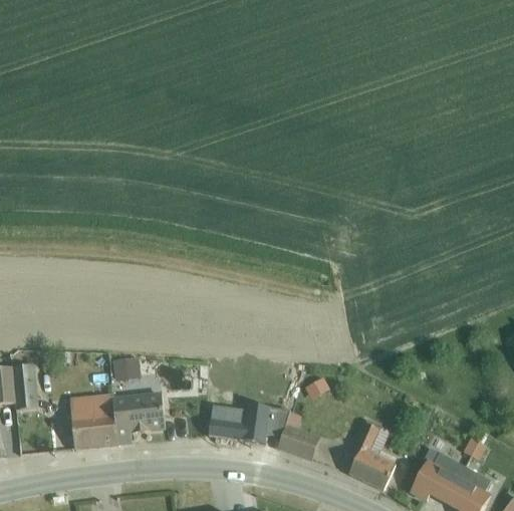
[(120,359),(120,374),(139,374),(139,359),(120,359)]
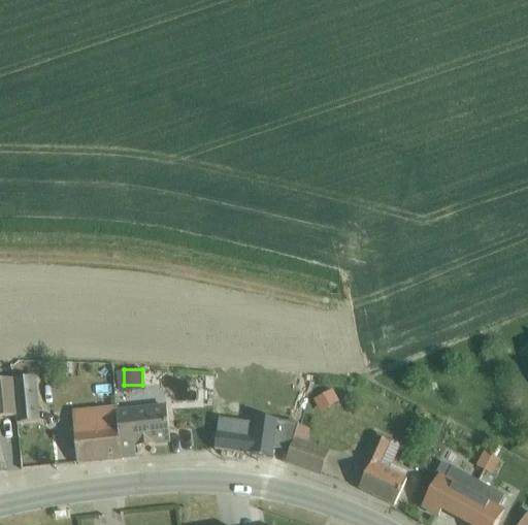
[(36,375),(12,376),(15,414),(15,420),(39,419),(36,375)]
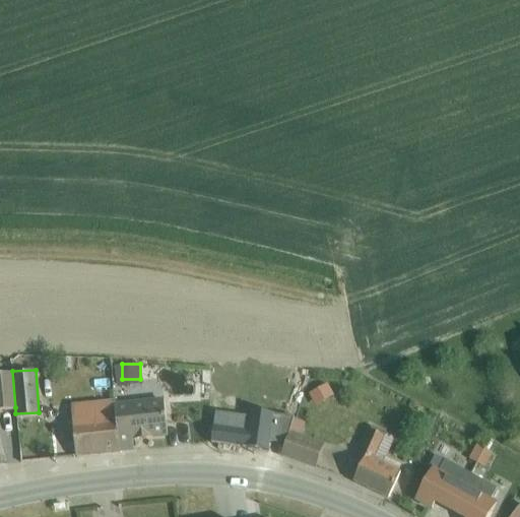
[(0,408),(15,407),(12,371),(0,372),(0,408)]
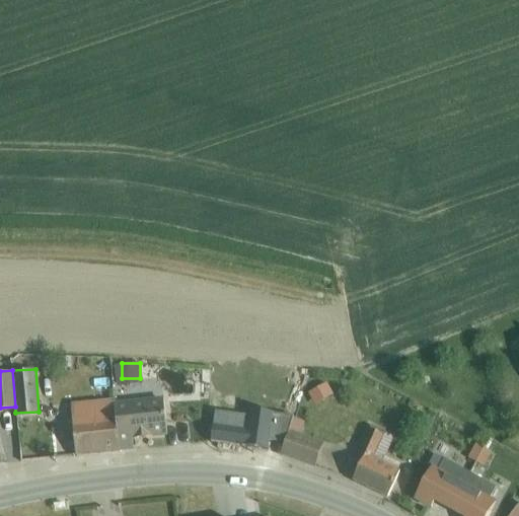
[(309,390),(315,400),(330,392),(325,381),(309,390)]
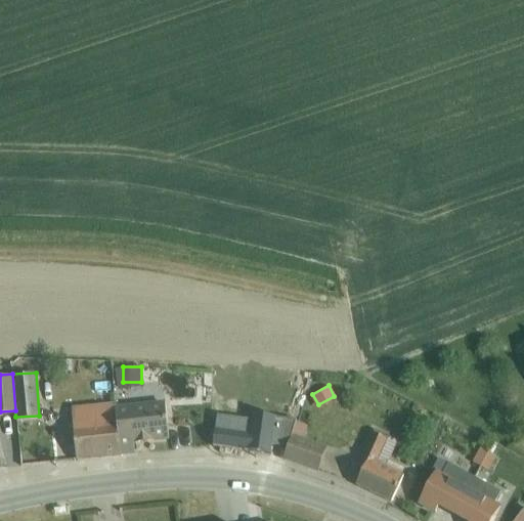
[(300,394),(289,391),(285,407),(296,410),(300,394)]
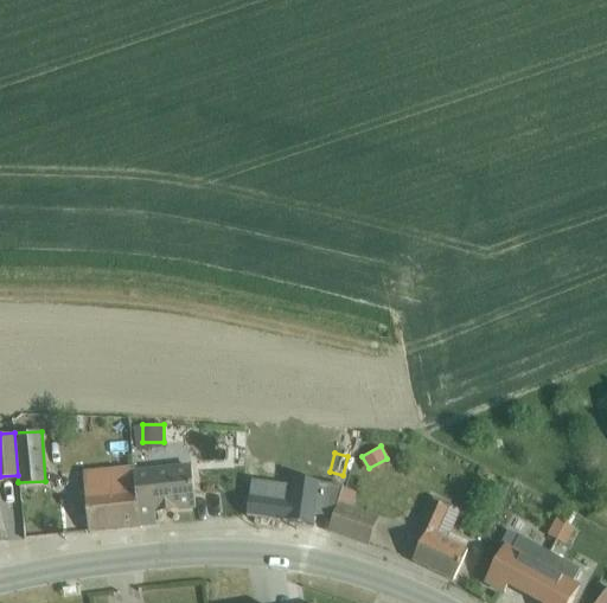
[(195,501),(191,463),(133,468),(138,524),(158,521),(157,504),(195,501)]
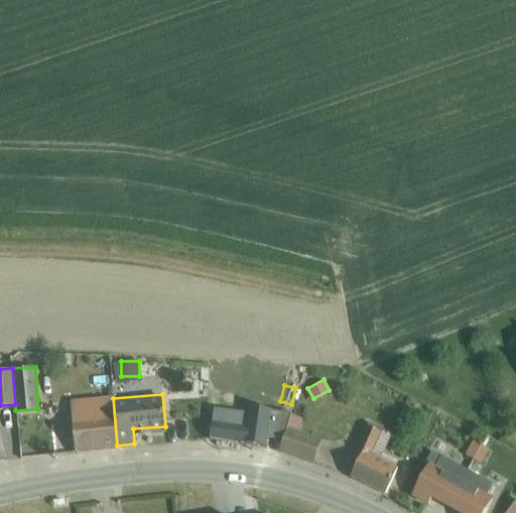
[(74,449),(117,445),(113,398),(113,395),(70,398),(74,449)]
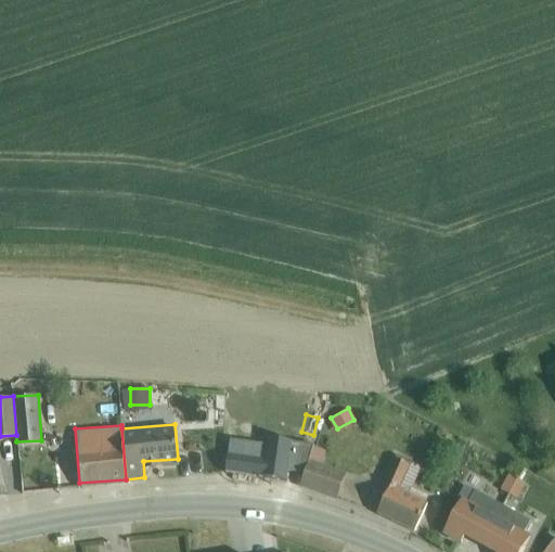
[(231,439),(227,471),(286,479),(287,469),(302,470),(307,458),(312,441),(267,435),(263,456),(243,452),(244,441),(231,439)]
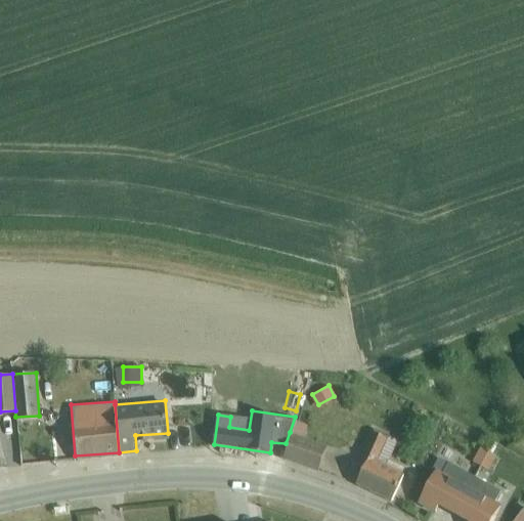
[(364,469),(357,485),(391,501),(404,473),(402,473),(405,467),(389,460),(397,442),(387,437),(388,434),(376,428),(357,466),(364,469)]
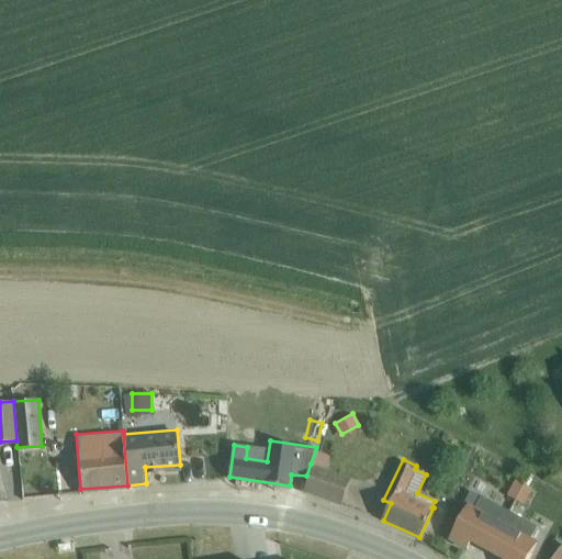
[(306,476),(302,488),(341,502),(350,478),(311,464),(306,476)]
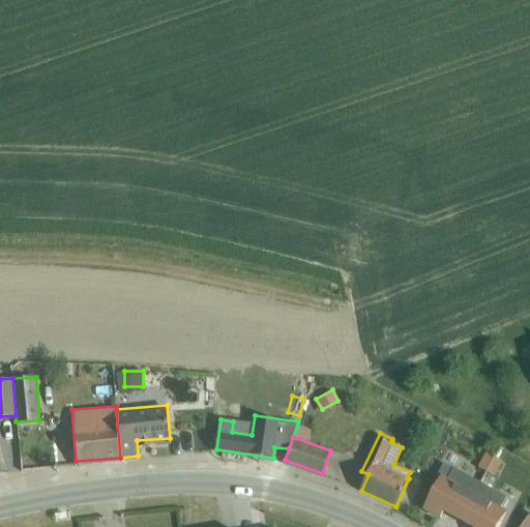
[(442,437),(437,446),(448,454),(454,444),(442,437)]
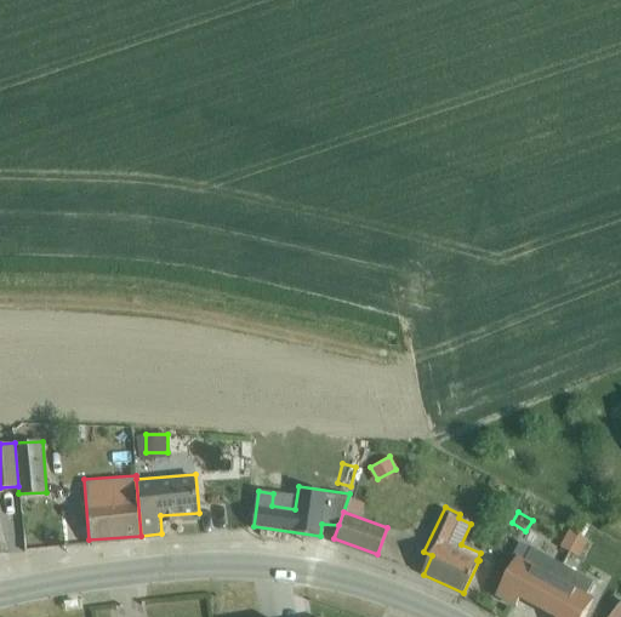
[(571,529),(562,546),(577,555),(587,538),(571,529)]
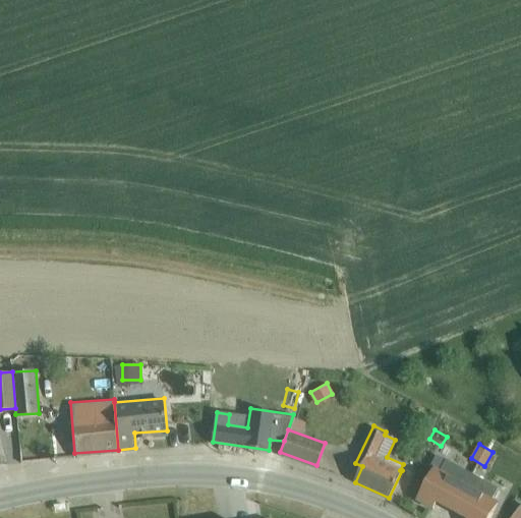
[(438,500),(453,509),(472,474),(448,460),(440,473),(433,470),(418,498),(433,506),(438,500)]
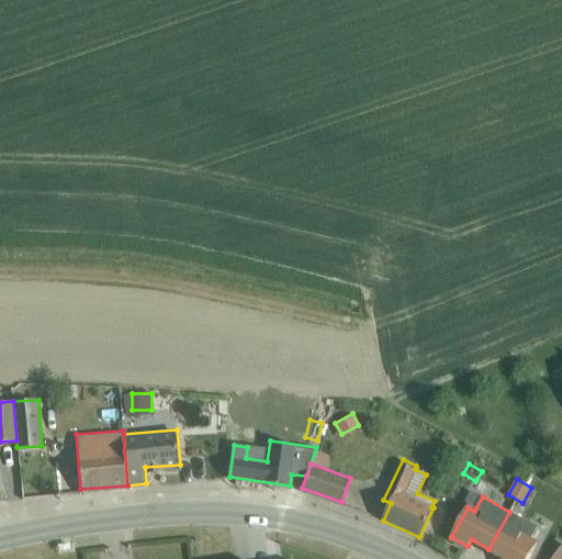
[(536,526),(509,512),(489,549),(506,558),(505,558),(527,558),(536,544),(528,539),(536,526)]
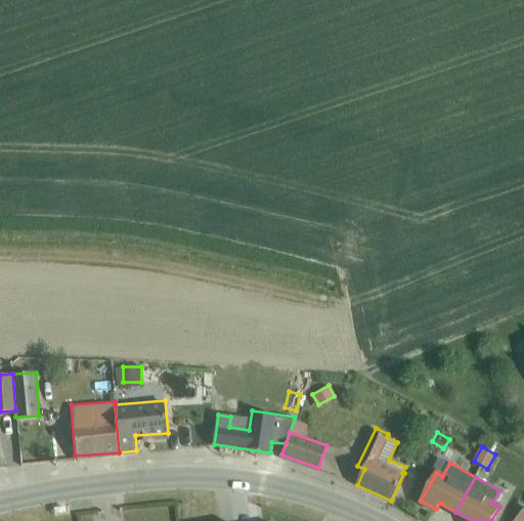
[(523,520),(523,506),(512,520),(523,520)]
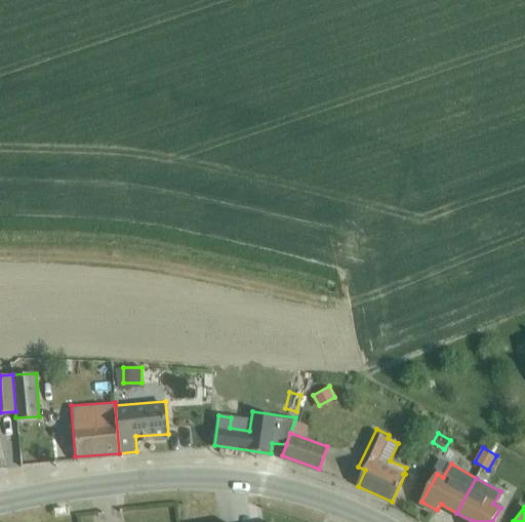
All buildings are outlined.
